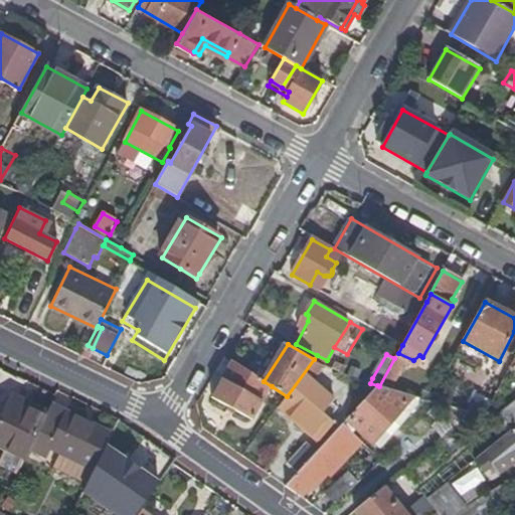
[(404,361),(396,356),(394,358),(379,386),(390,389),(399,372),(398,372),(404,361)]
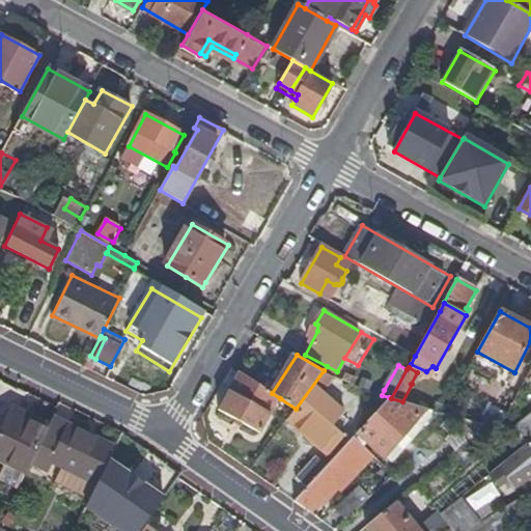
[(261,431),(280,398),(272,393),(241,370),(220,409),(261,431)]
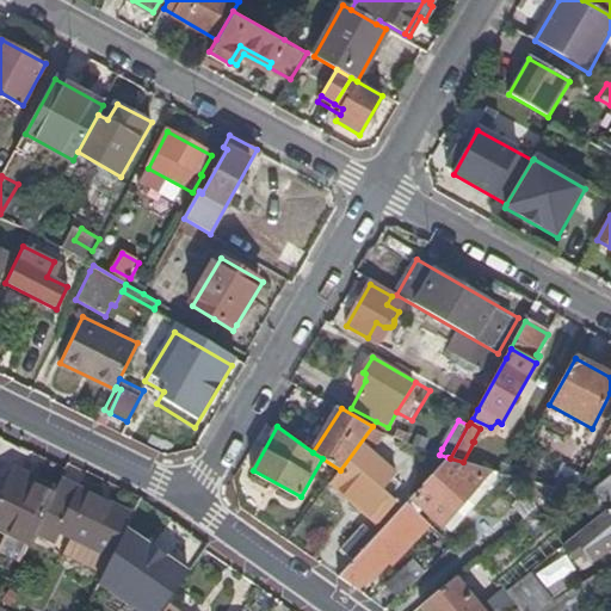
[(382,440),(387,434),(372,426),(340,470),(332,481),(381,522),(399,501),(392,495),(403,482),(396,476),(397,475),(371,452),(382,440)]
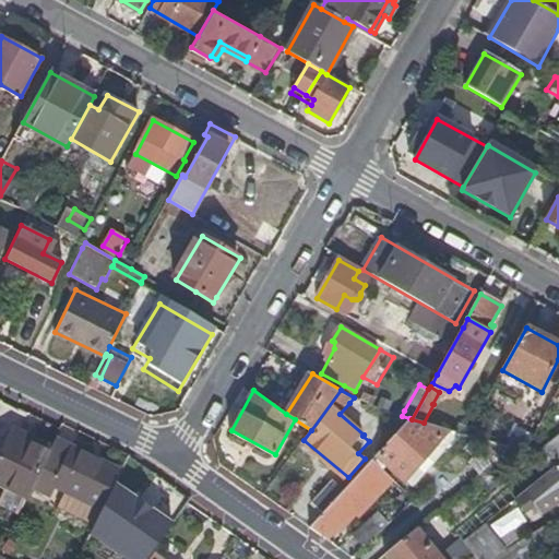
[(513,433),(530,442),(543,418),(526,408),(513,433)]
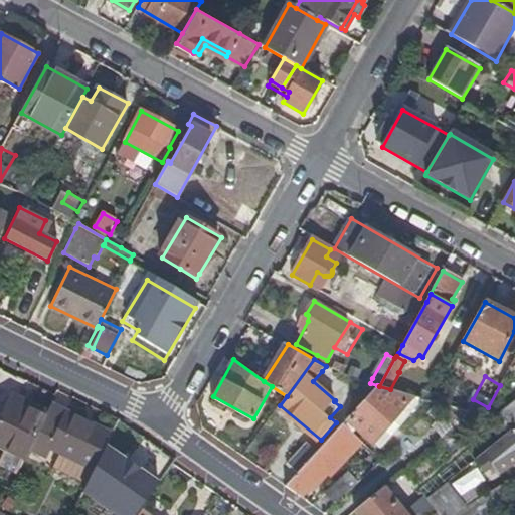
[(431,382),(421,398),(431,401),(439,386),(431,382)]
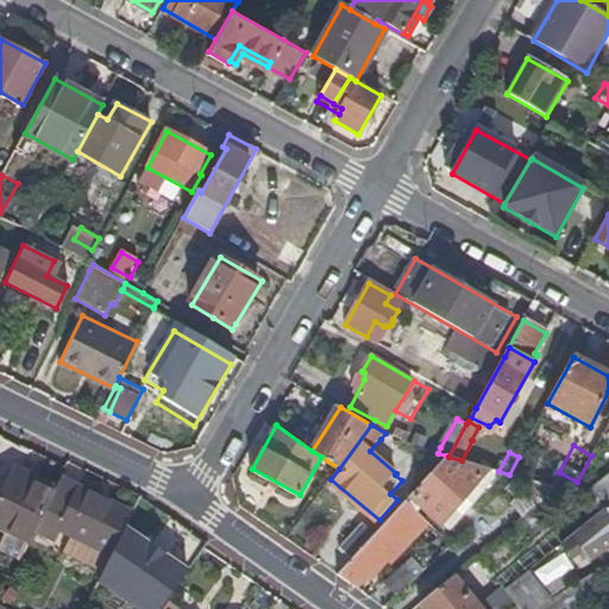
[(501,473),(497,471),(462,460),(449,457),(446,456),(440,463),(409,496),(440,523),(477,482),(485,489),(501,473)]
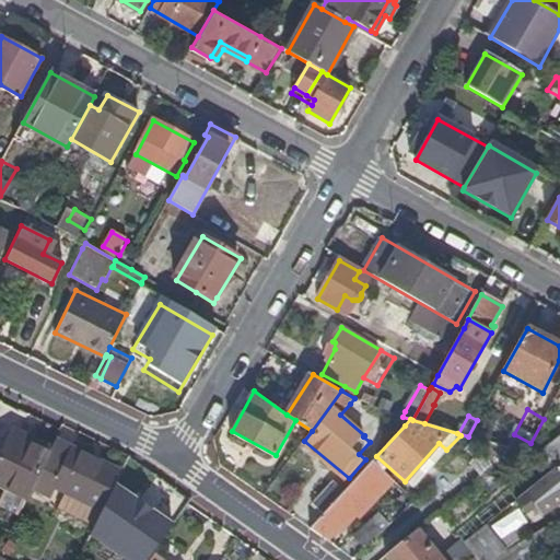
[(22,445),(26,434),(11,427),(0,451),(0,486),(4,488),(26,499),(33,486),(47,457),(22,445)]
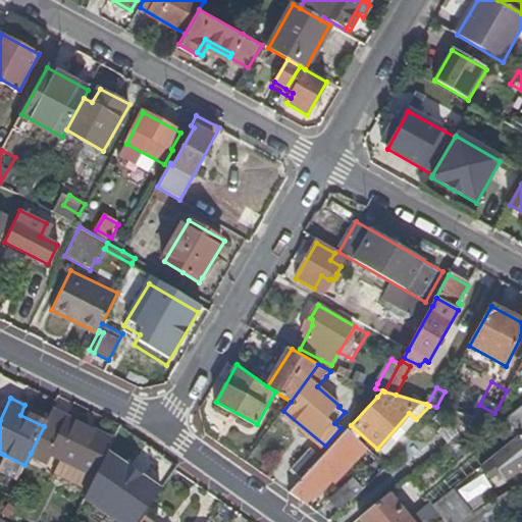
[(48,417),(24,405),(20,415),(44,426),(48,417)]
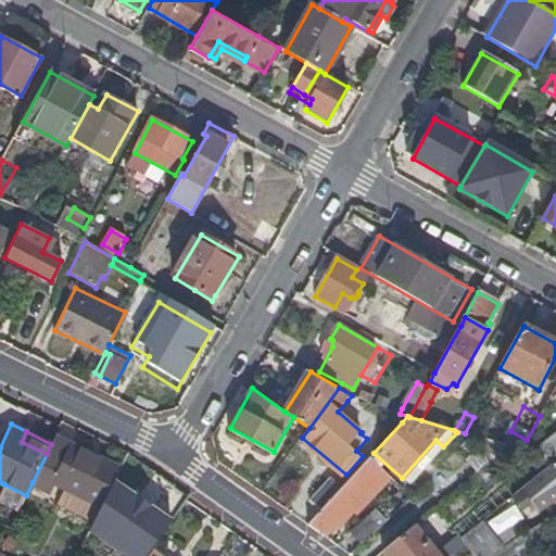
[(555,433),(532,452),(555,458),(555,433)]
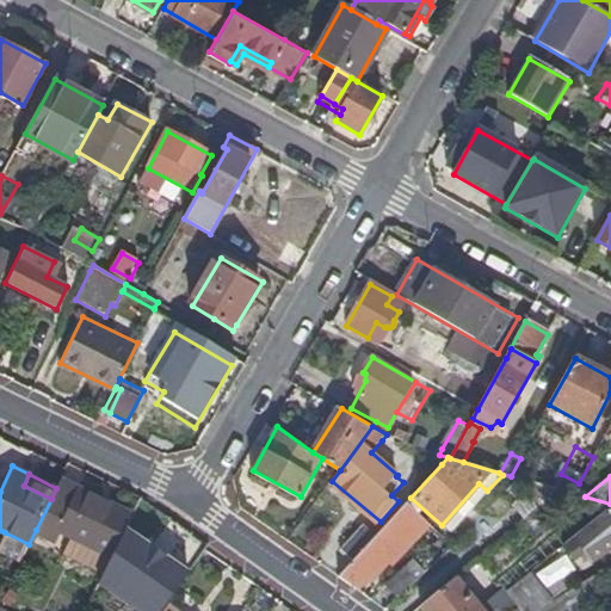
[(133,514),(61,479),(56,488),(51,499),(36,530),(57,541),(63,530),(75,536),(112,554),(133,514)]
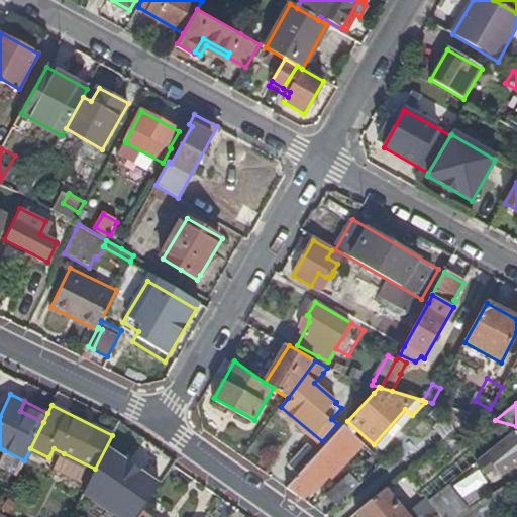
[(394,434),(412,415),(405,409),(374,444),(380,449),(394,434)]
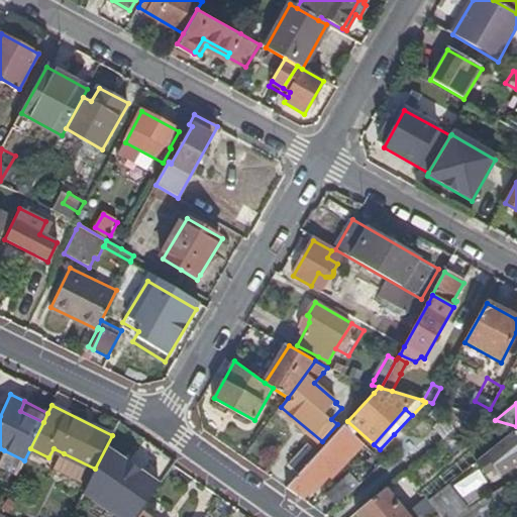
[(435,428),(446,441),(478,415),(458,410),(435,428)]
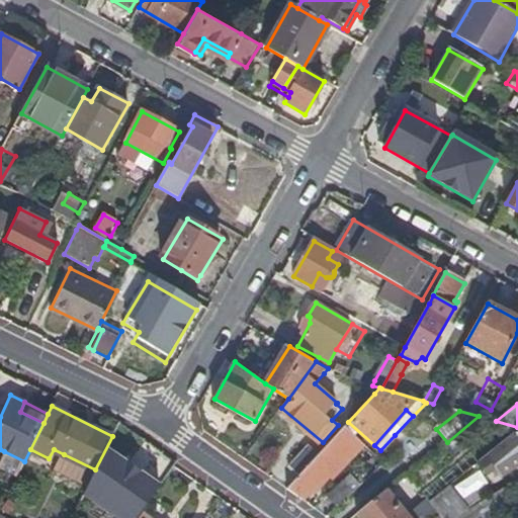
[(364,445),(344,427),(319,455),(300,476),(288,489),(303,499),(313,489),(320,487),(333,472),(336,473),(346,463),(364,445)]
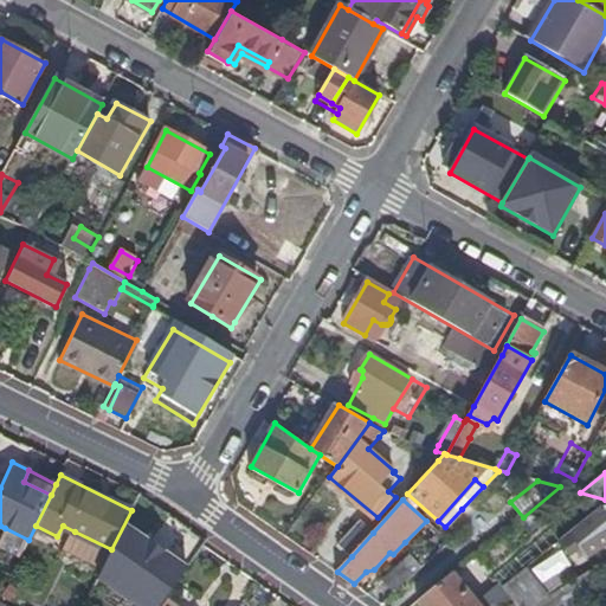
[(605,543),(605,504),(573,530),(560,541),(571,554),(581,546),(590,555),(605,543)]
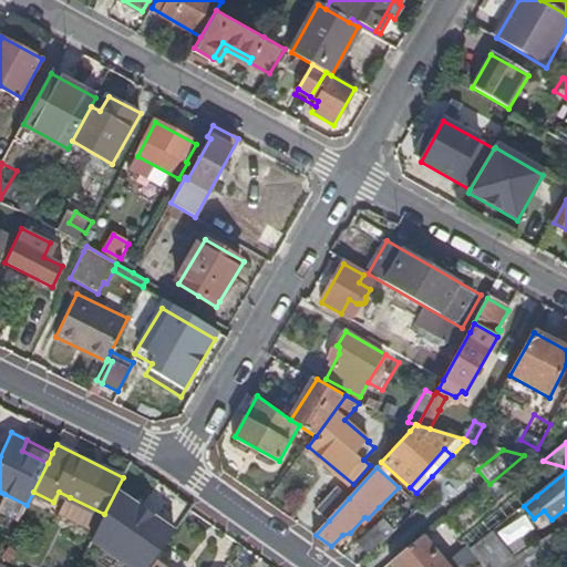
[(317,509),(329,521),(349,498),(337,486),(317,509)]
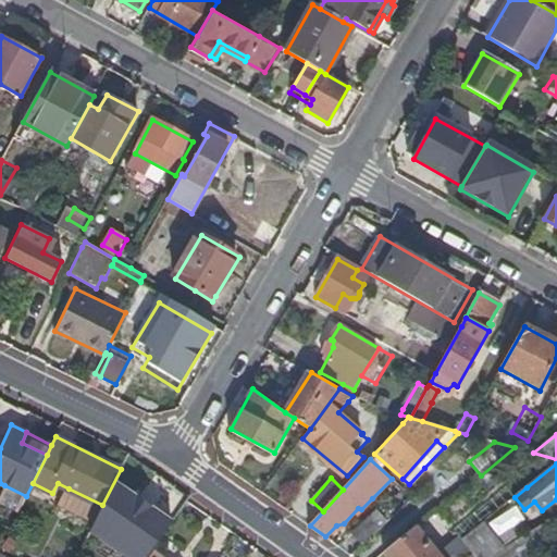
[(115,481),(91,530),(130,556),(147,556),(171,522),(115,481)]
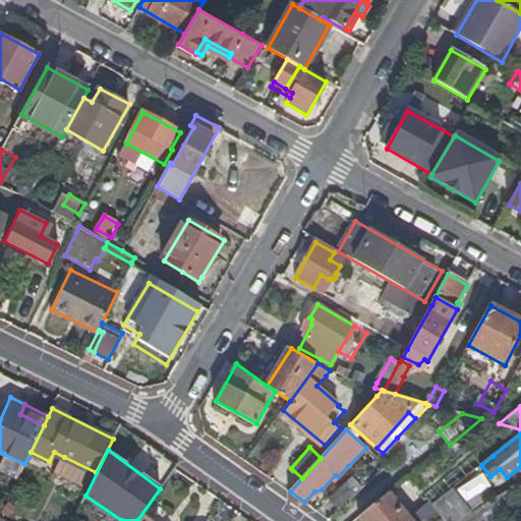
[(0,470),(17,479),(24,464),(4,454),(0,461),(0,470)]
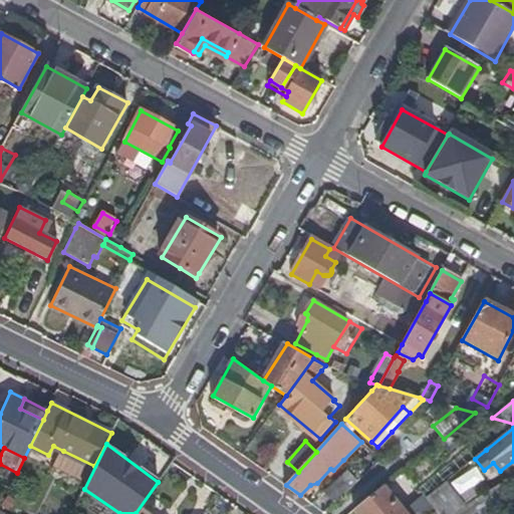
[(86,481),(94,466),(63,451),(56,466),(86,481)]
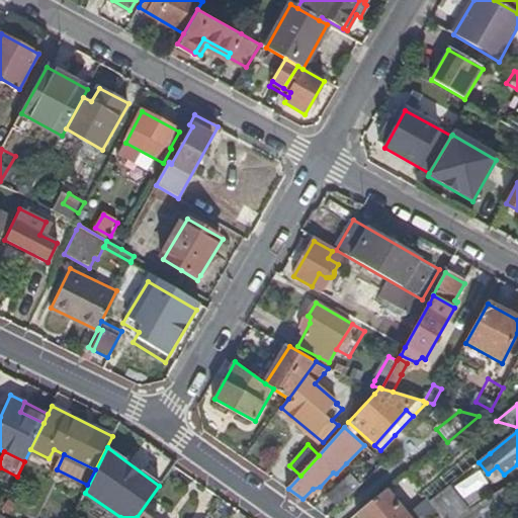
[(350,475),(329,495),(339,506),(360,486),(350,475)]
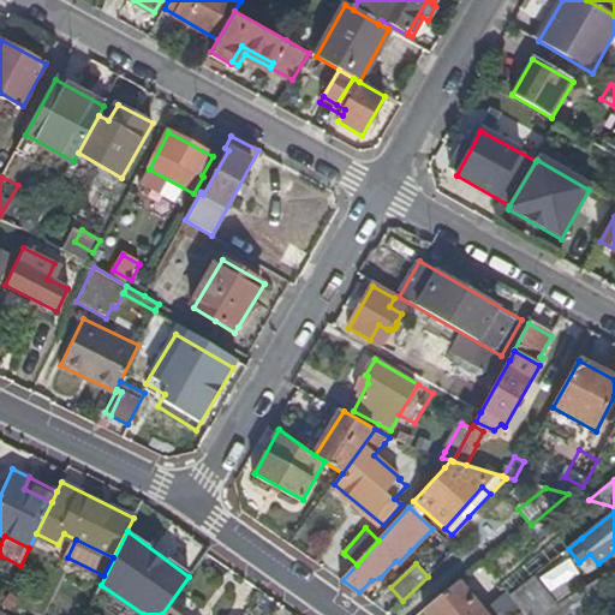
[(544,614),(556,605),(535,575),(511,595),(521,609),(525,614),(544,614)]
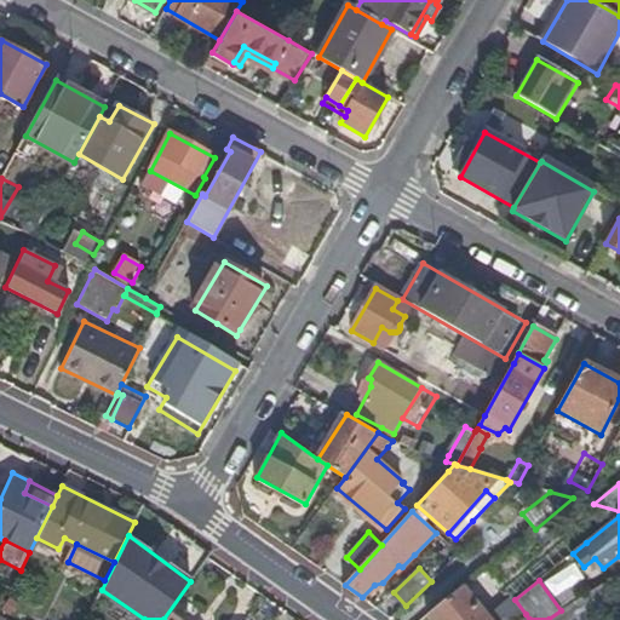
[(615,592),(607,583),(551,619),(615,619),(609,610),(614,608),(608,598),(615,592)]
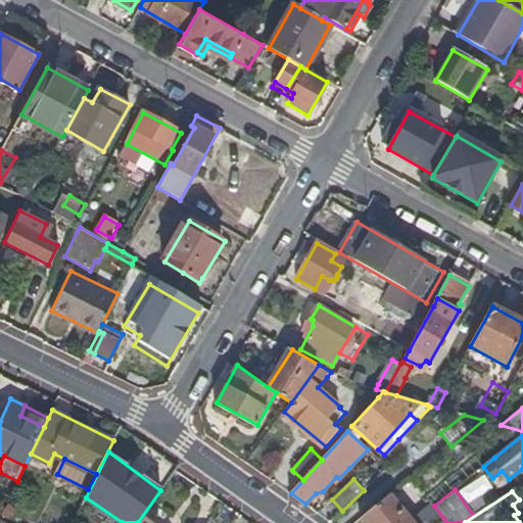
[(414,522),(391,495),(363,519),(365,522),(414,522)]
